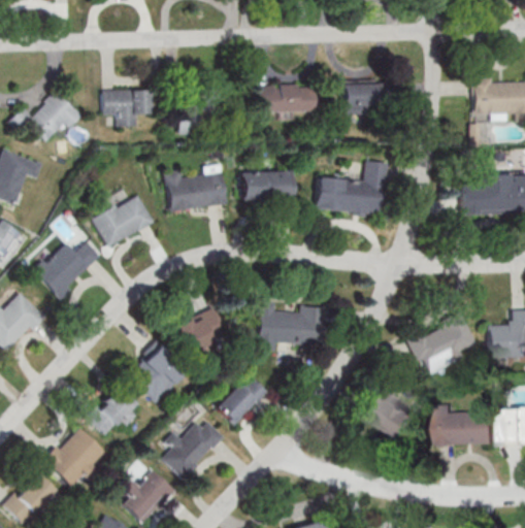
[(524,78),(472,79),(472,114),(524,114),(524,78)]
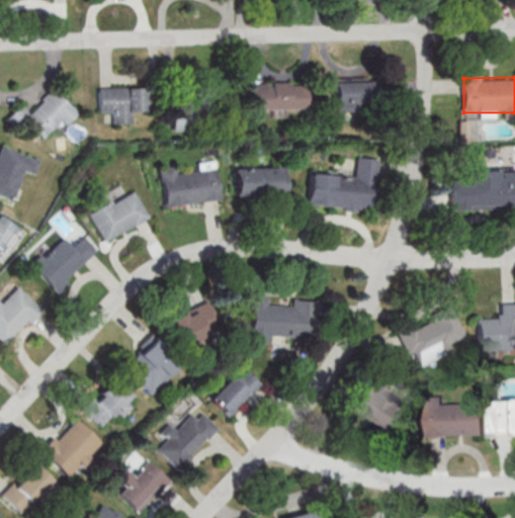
[(371,79),(335,79),(335,111),(371,111),(371,79)]
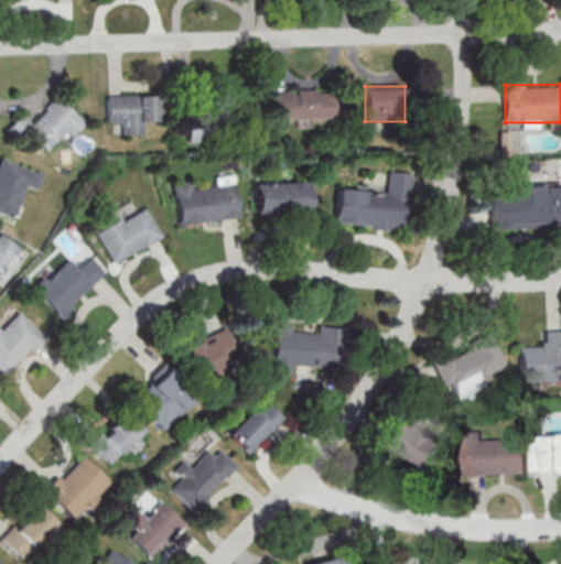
[(337,118),(337,90),(277,90),(277,119),(337,118)]
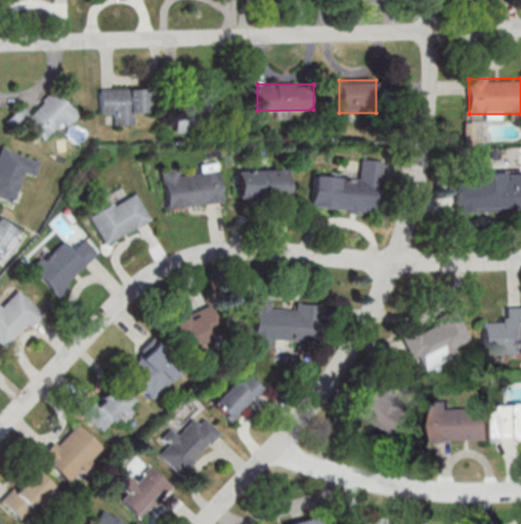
[(101,89),(101,114),(114,114),(114,125),(137,125),(137,114),(150,114),(150,89),(101,89)]
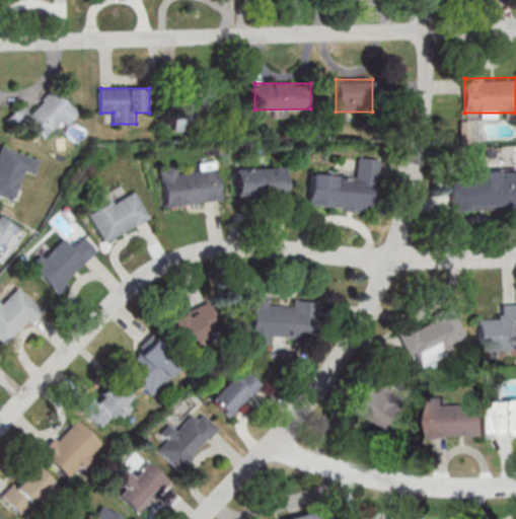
[(62,121),(67,126),(79,113),(54,89),(30,115),(21,105),(9,120),(18,129),(25,122),(45,139),(62,121)]
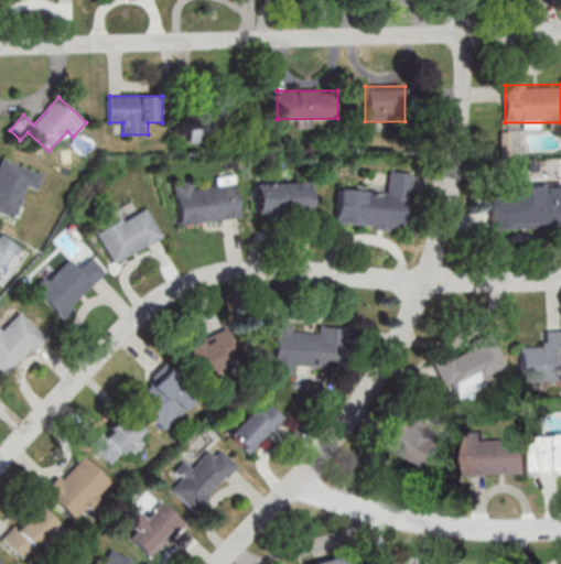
[(234,141),(234,98),(189,98),(189,142),(234,141)]
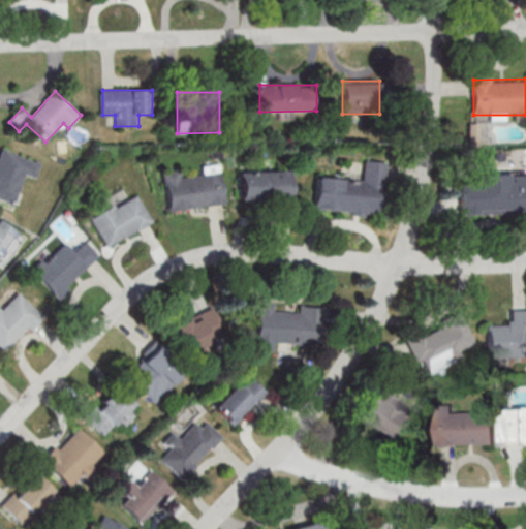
[(24,176),(36,179),(41,161),(1,149),(0,151),(0,199),(16,205),(24,176)]
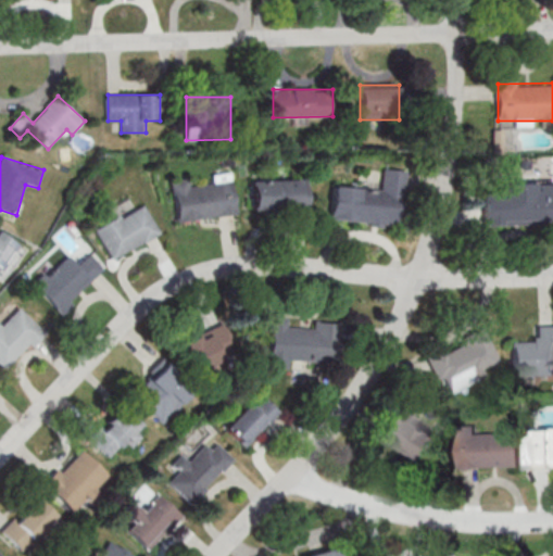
[(407,171),(385,169),(384,190),(334,187),(331,222),(403,227),(407,171)]
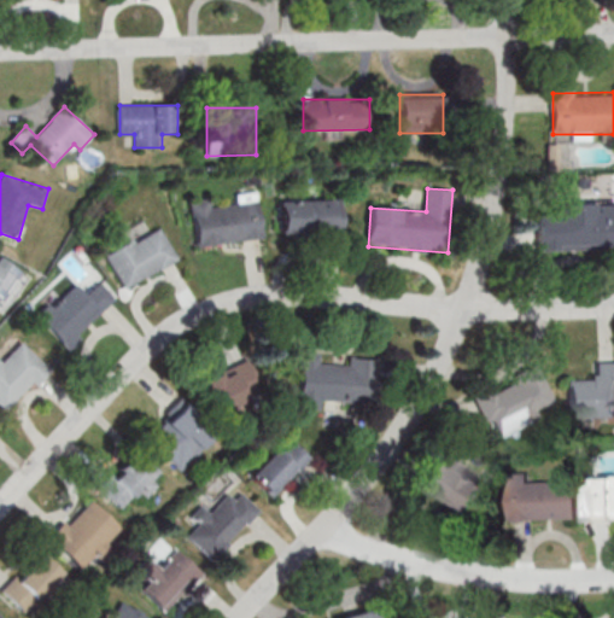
[(198,248),(265,238),(258,191),(237,193),(239,204),(215,208),(214,198),(192,200),(198,248)]
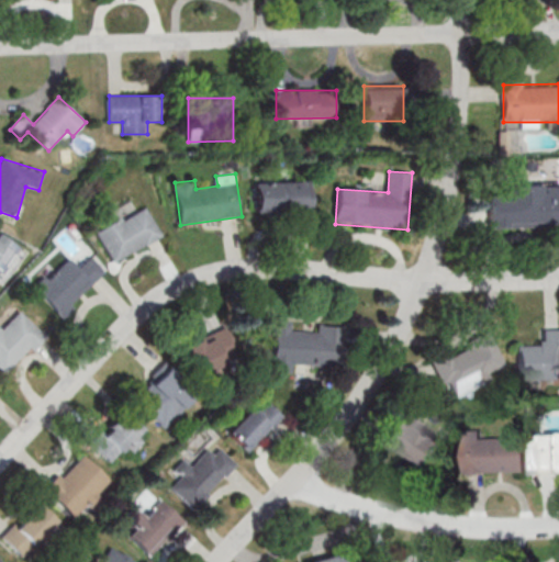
[(255,182),(256,215),(313,213),(312,181),(255,182)]
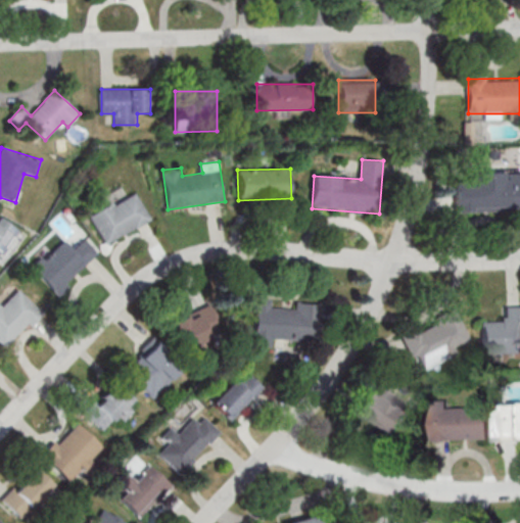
[(511,182),(503,182),(503,172),(457,172),(457,211),(511,211),(511,182)]
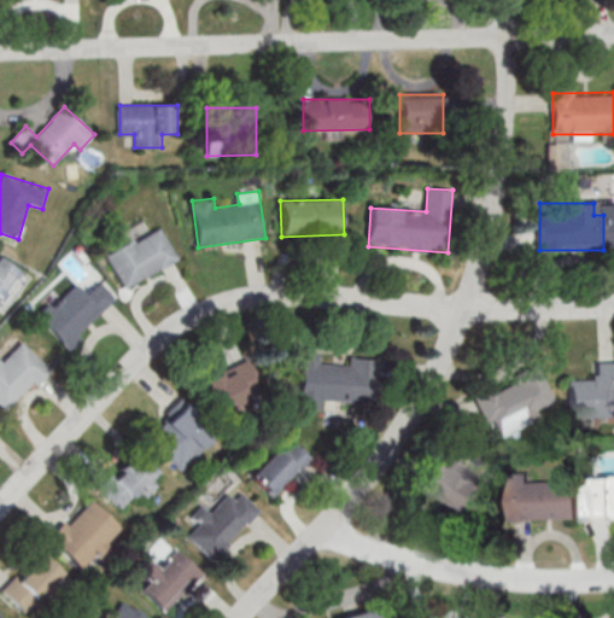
[(106,257),(127,291),(181,260),(162,226),(106,257)]
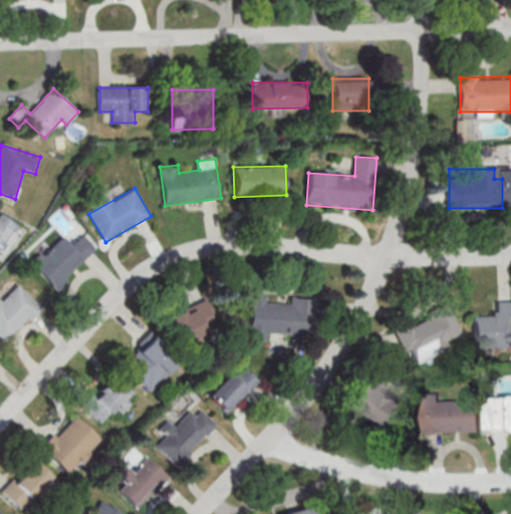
[(56,290),(98,251),(82,234),(72,244),(62,234),(31,263),(56,290)]
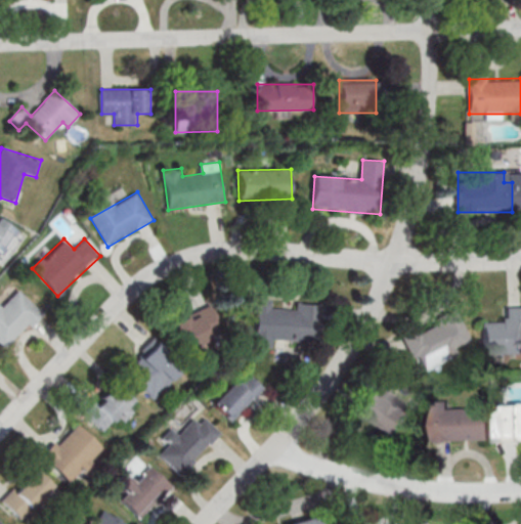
[(0,306),(0,342),(9,351),(44,311),(16,288),(0,306)]
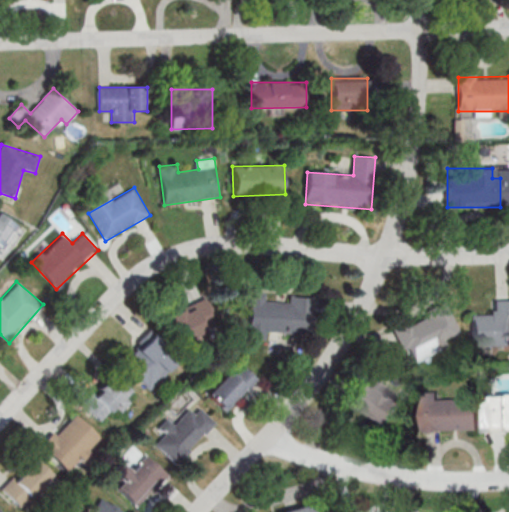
[(268,331),(307,334),(310,297),(290,296),(290,304),(265,302),(266,292),(251,291),(247,339),(267,340),(268,331)]
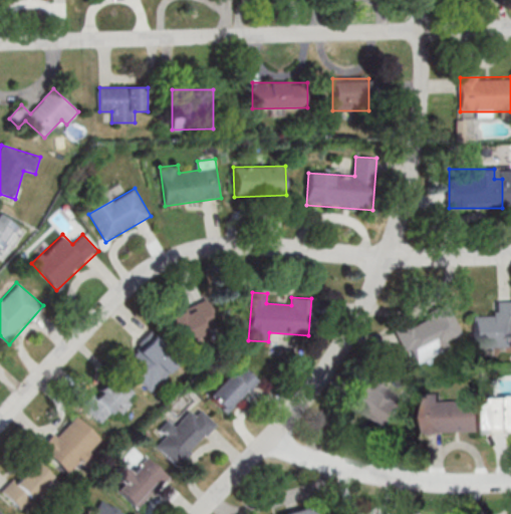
[(220,328),(208,300),(171,314),(183,343),(220,328)]
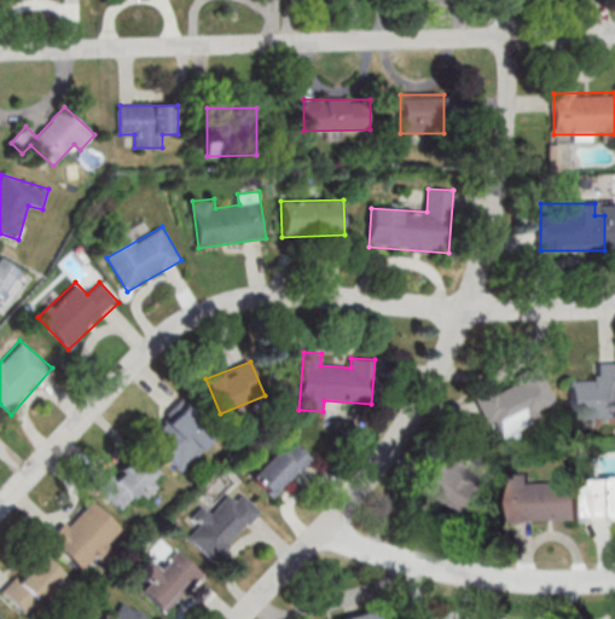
[(614,363),(597,363),(597,379),(572,379),(572,414),(584,414),(584,426),(602,426),(602,417),(614,417),(614,363)]
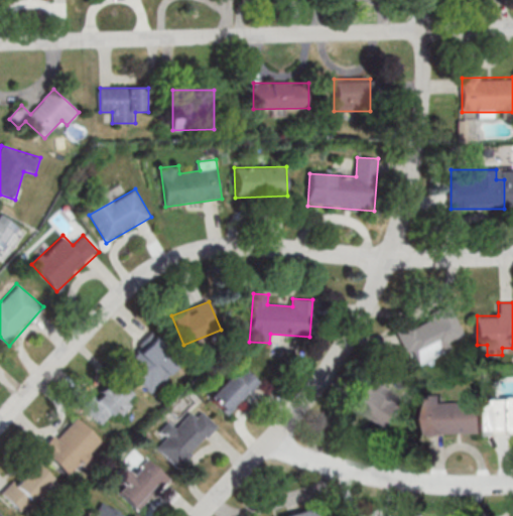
[(397,333),(413,367),(468,342),(451,307),(397,333)]
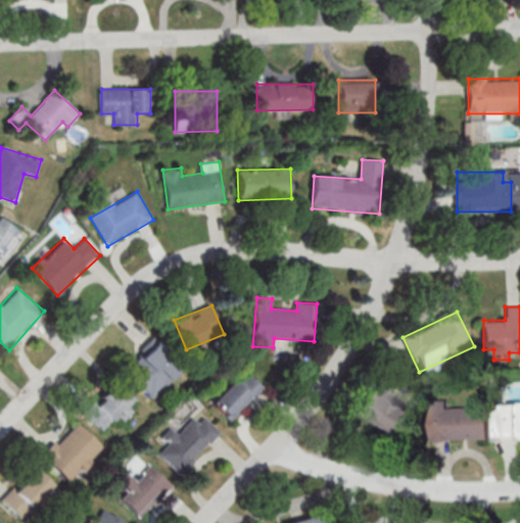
[(151,397),(180,368),(152,341),(124,370),(151,397)]
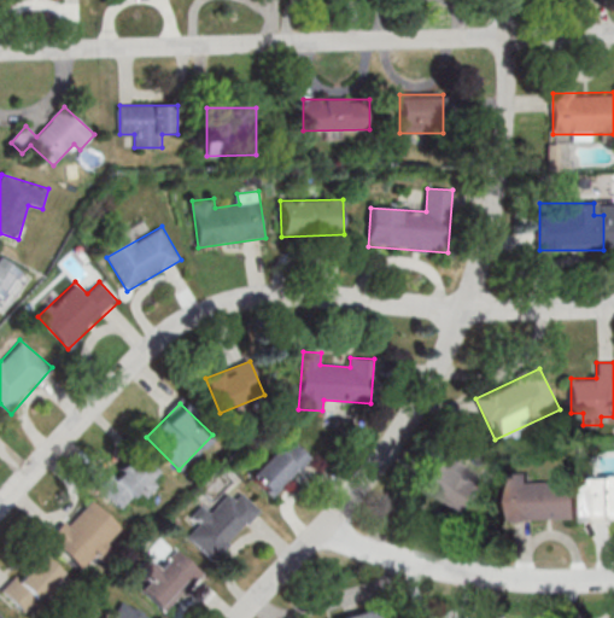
[(275,497),(313,459),(288,436),(251,474),(275,497)]
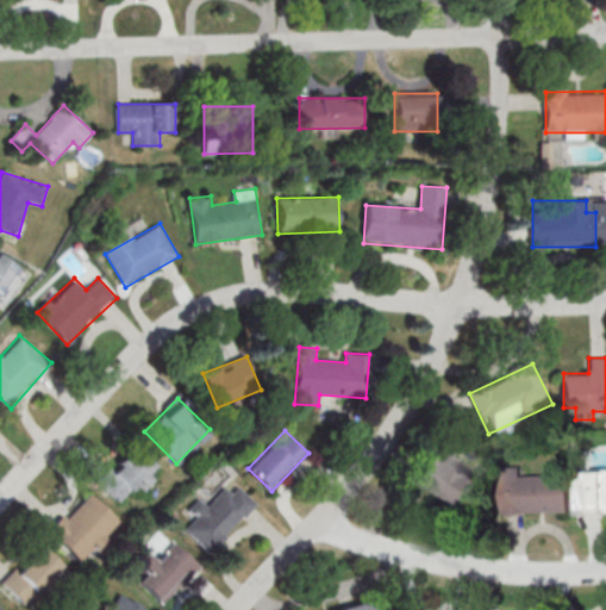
[(119,502),(137,484),(143,491),(161,473),(133,446),(99,481),(119,502)]
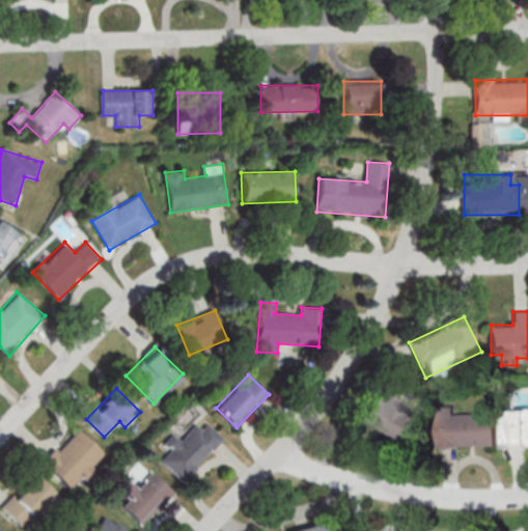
[(425,417),(395,399),(390,407),(373,397),(363,416),(411,443),(425,417)]
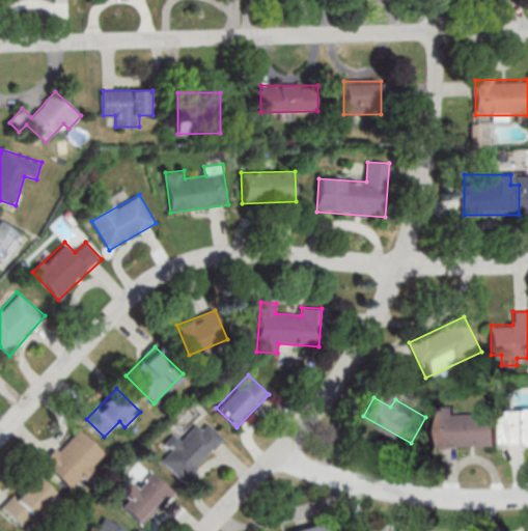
[(459,407),(442,407),(442,448),(502,447),(502,414),(459,414),(459,407)]
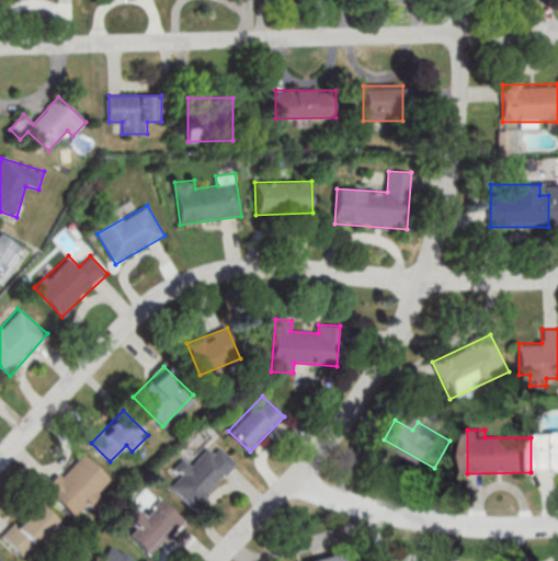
[(557,433),(541,433),(542,472),(557,471),(557,433)]
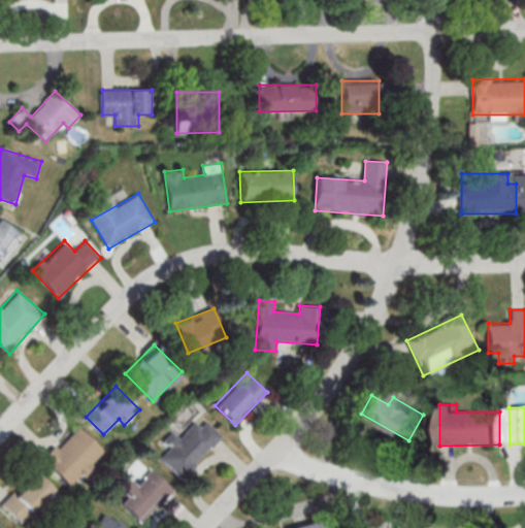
[(161,459),(184,480),(225,436),(208,421),(202,428),(195,422),(182,437),(174,430),(164,440),(171,448),(161,459)]
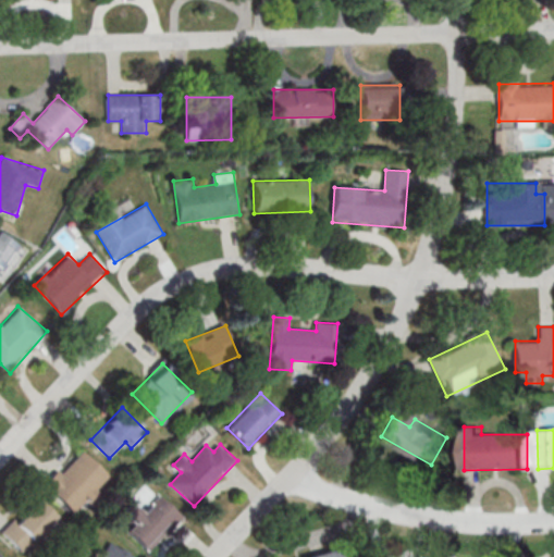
[(46,486),(75,515),(111,477),(83,449),(46,486)]
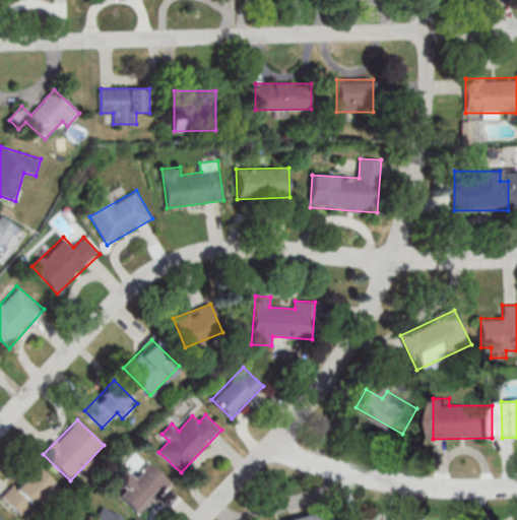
[(118,497),(141,516),(172,479),(149,461),(135,478),(126,471),(117,481),(125,489),(118,497)]
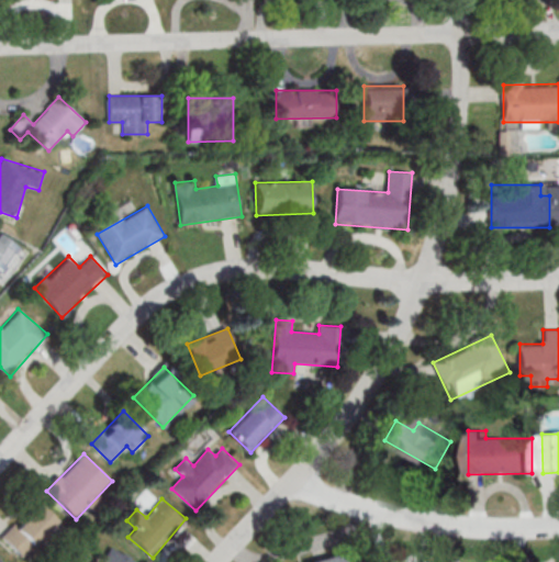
[(2,537),(22,557),(57,523),(37,503),(2,537)]
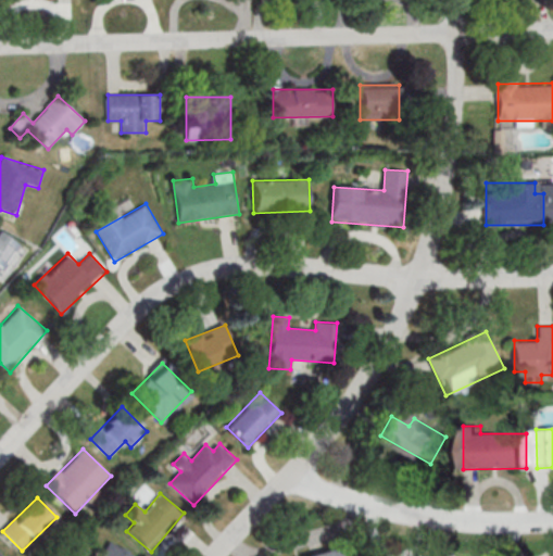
[(137,555),(110,541),(101,555),(137,555)]
